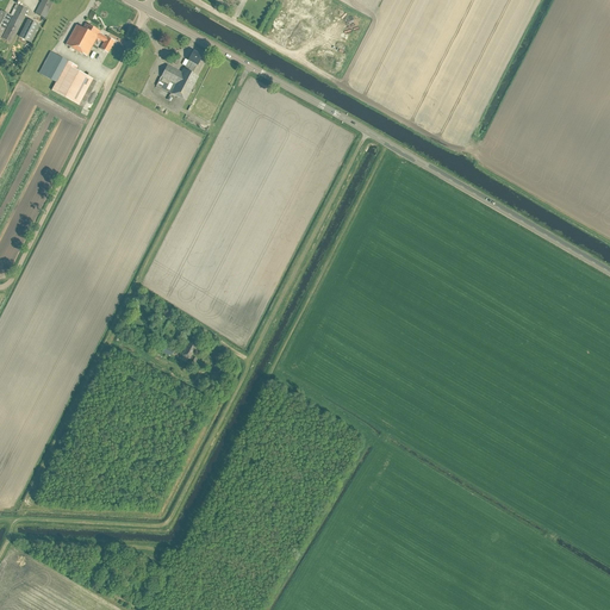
[(42,0),(35,14),(44,19),(54,0),(42,0)]
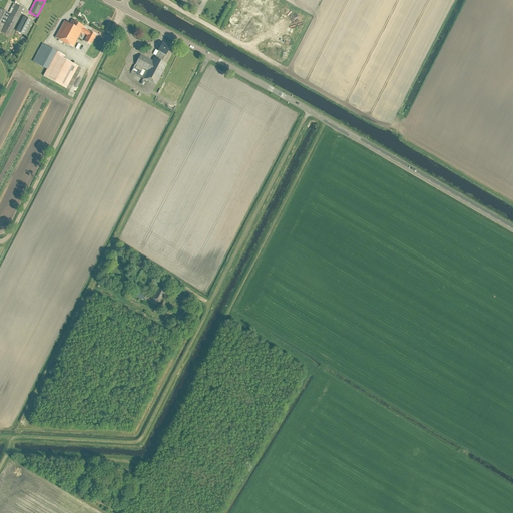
[(23,8),(16,4),(1,32),(9,36),(23,8)]
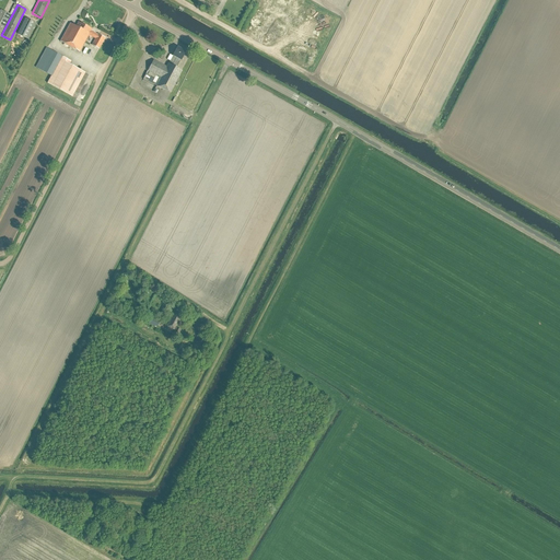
[(0,34),(0,35),(10,15),(0,10),(0,34)]
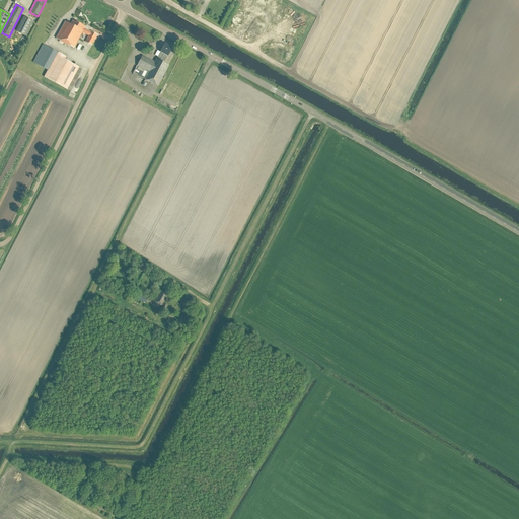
[(23,17),(16,31),(25,36),(33,21),(23,17)]
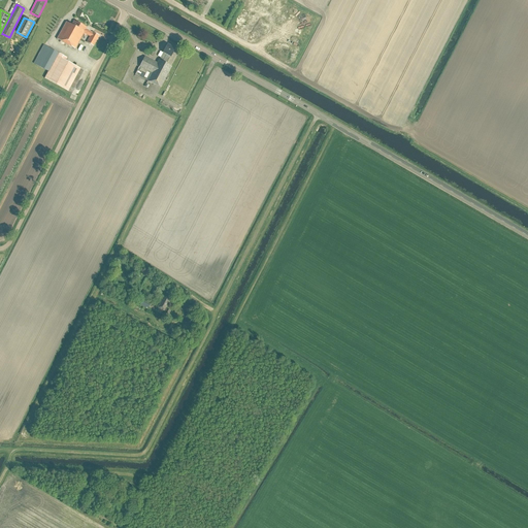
[(87,28),(73,22),(71,25),(66,22),(57,39),(74,50),(84,33),(90,37),(86,43),(93,46),(99,36),(92,32),(92,33),(86,30),(87,28)]
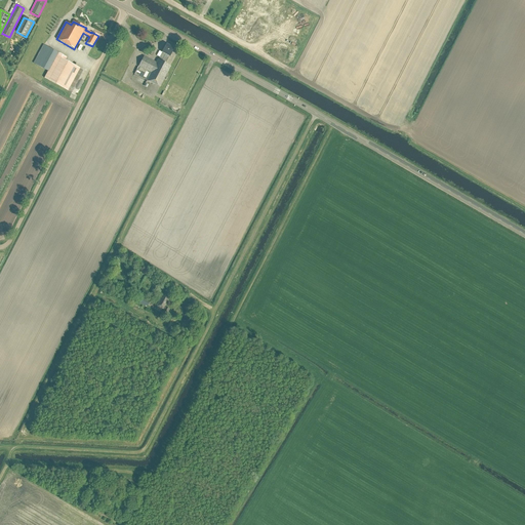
[(137,69),(134,75),(160,87),(171,67),(166,64),(174,48),(166,44),(162,52),(159,57),(158,59),(156,63),(144,56),(138,67),(137,69)]
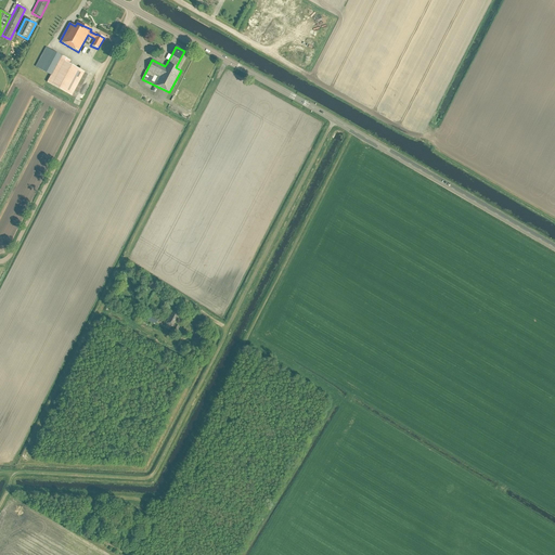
[(64,61),(65,59),(47,48),(36,67),(51,76),(47,82),(72,95),(84,72),(64,61)]
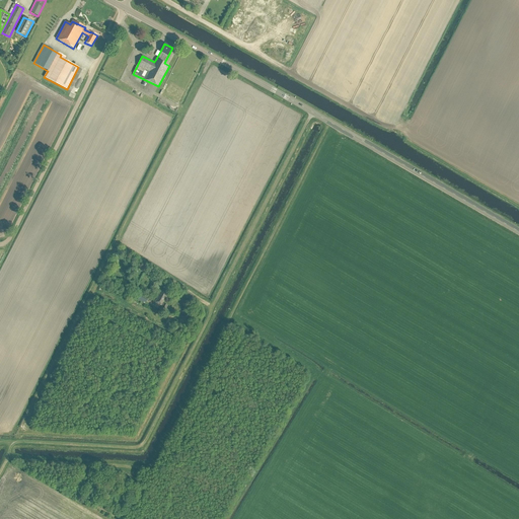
[(272,60),(279,52),(275,48),(272,52),(268,57),(272,60)]
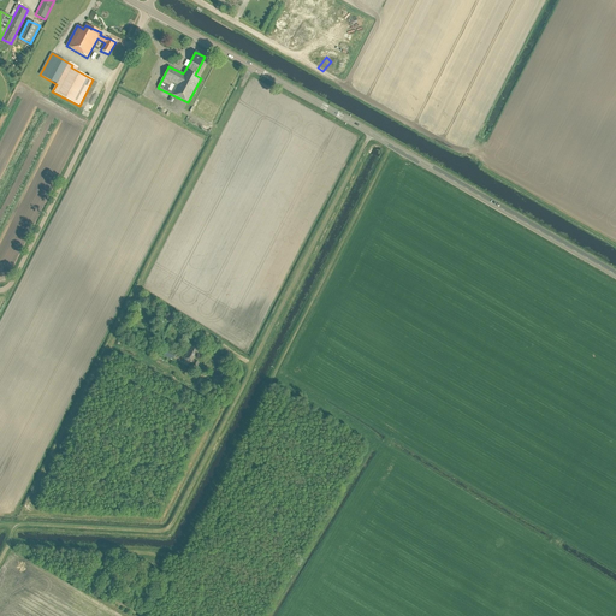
[(200,347),(194,344),(193,345),(191,344),(184,359),(191,363),(200,347)]
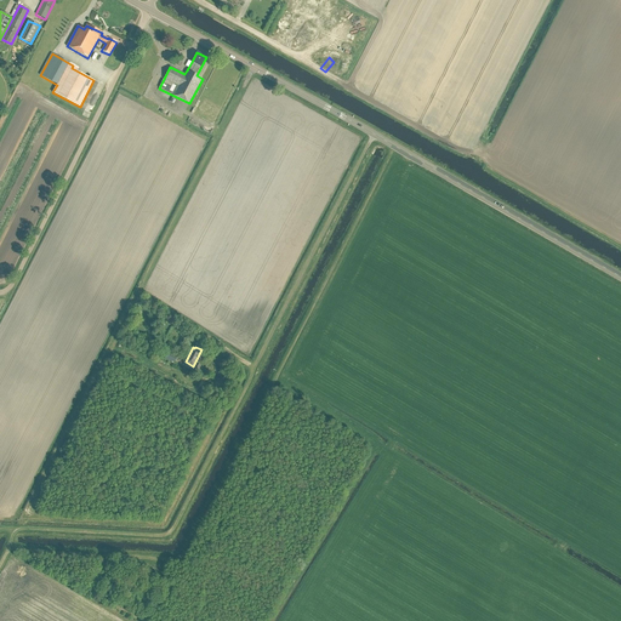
[(172,363),(176,357),(169,352),(165,358),(172,363)]
